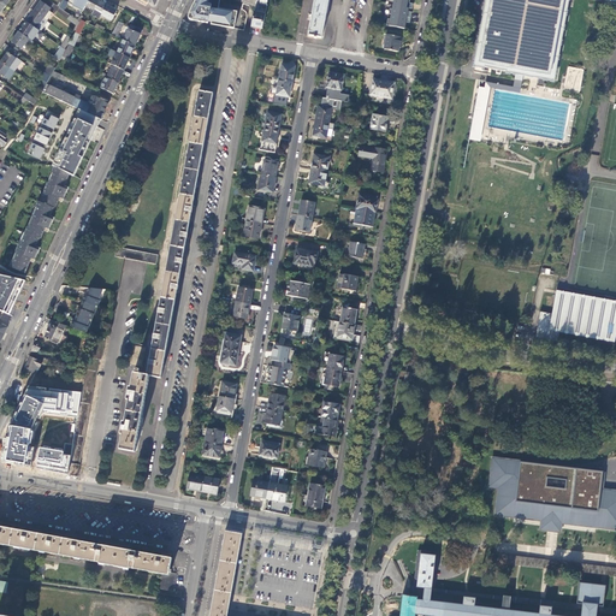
[(99,3),(94,0),(89,0),(86,7),(94,11),(99,3)]
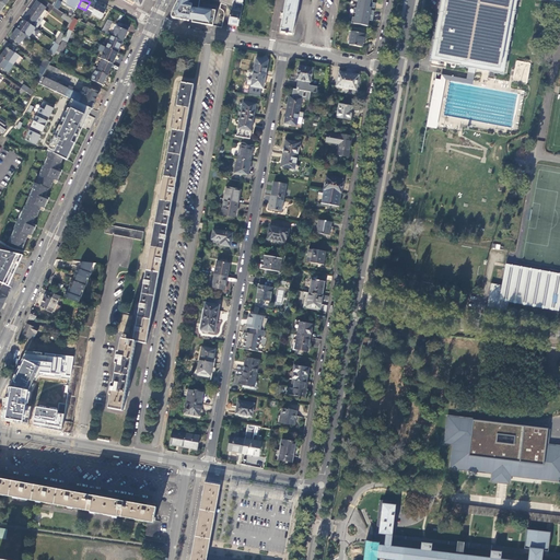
[(177,0),(172,12),(175,19),(189,22),(190,20),(193,21),(193,23),(213,27),(217,12),(199,9),(200,0),(177,0)]
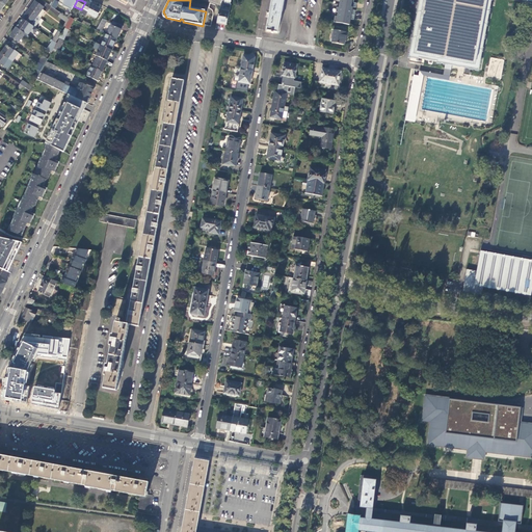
[(284,0),(271,0),(270,8),(267,26),(266,30),(277,32),(284,0)]
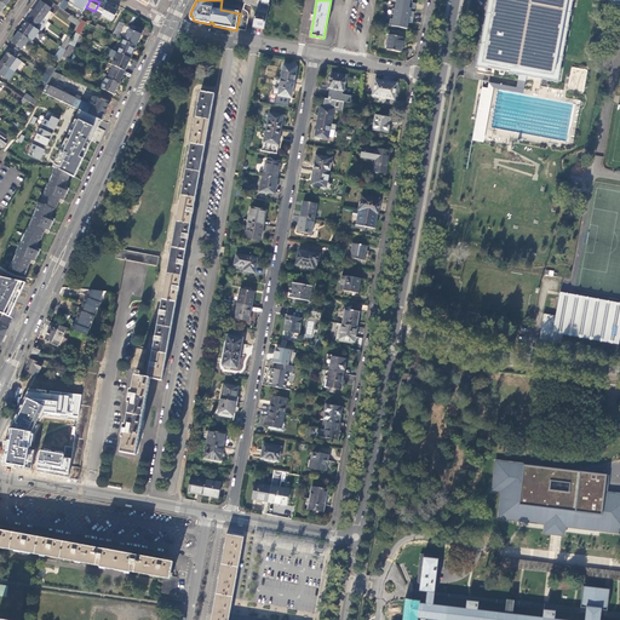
[(619,0),(489,0),(476,73),(489,76),(492,69),(520,74),(527,75),(557,81),(572,0),(619,0)]
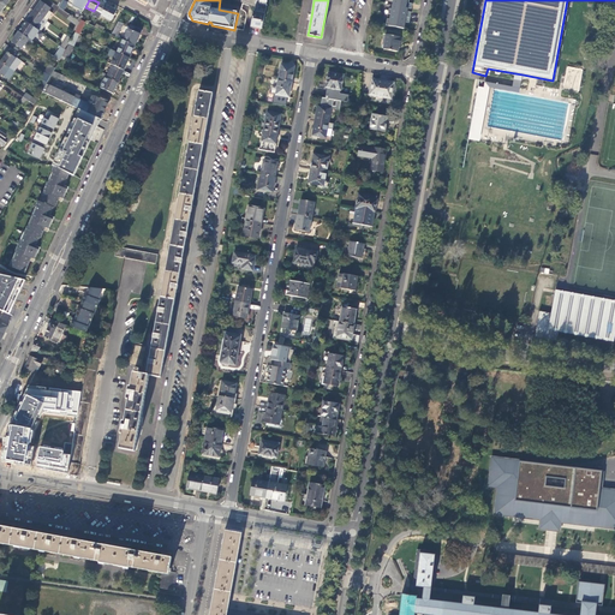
[(40,1),(33,11),(43,19),(47,22),(52,15),(48,12),(51,10),(40,1)]
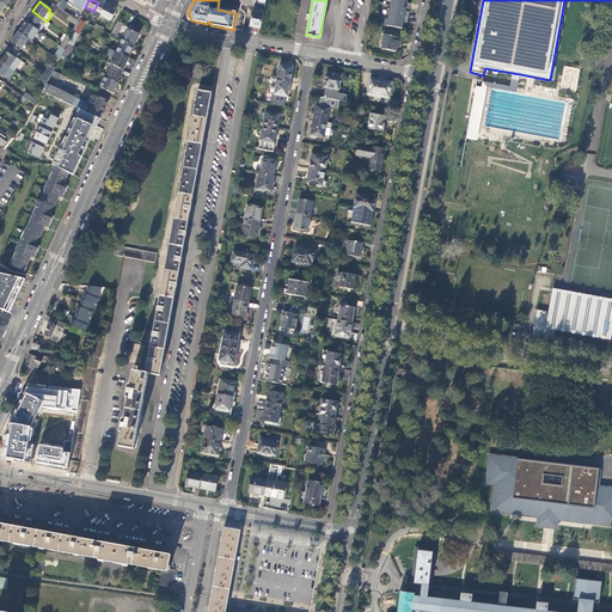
[(105,6),(98,2),(93,11),(101,16),(105,6)]
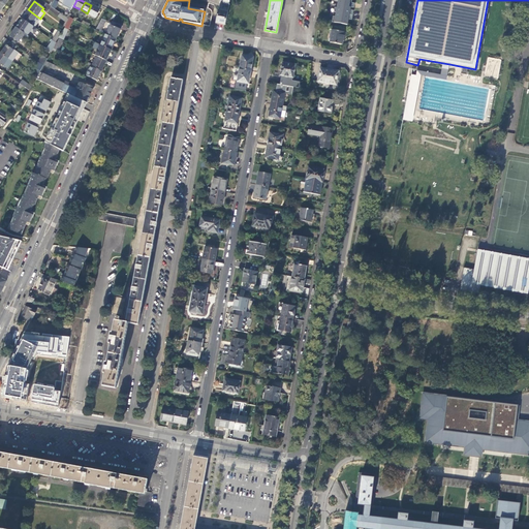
[(337,16),(348,18),(349,12),(351,12),(352,7),(350,7),(351,4),(339,2),(337,16)]
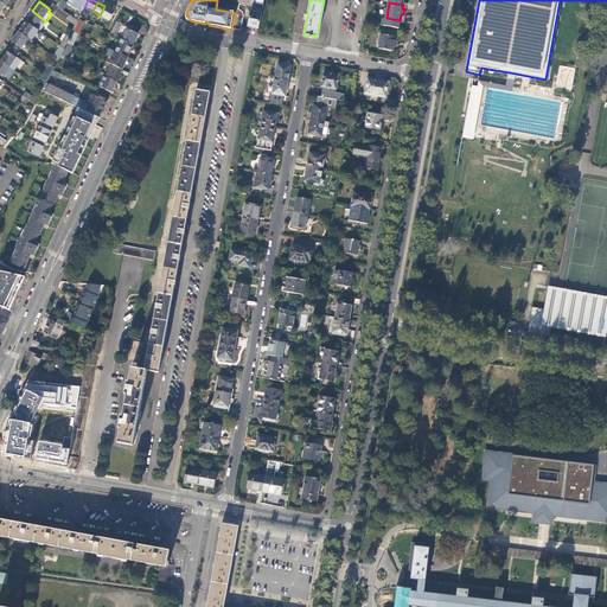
[(115,12),(104,6),(100,16),(109,21),(115,12)]
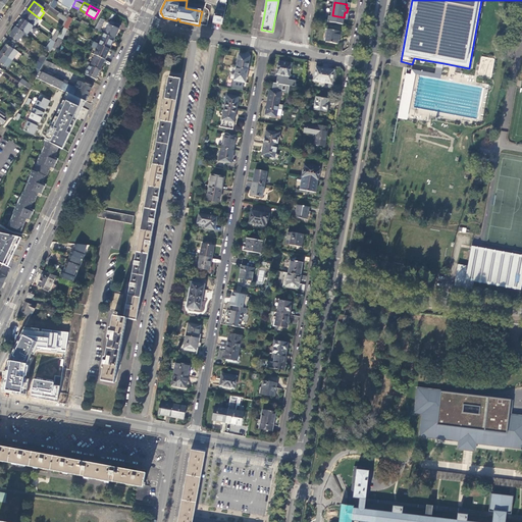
[(215,5),(212,23),(221,25),(224,7),(215,5)]
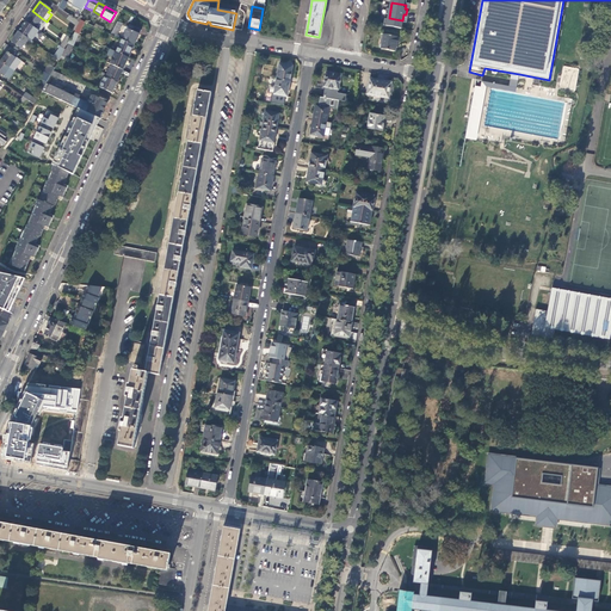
[(43,19),(32,11),(25,22),(36,29),(43,19)]
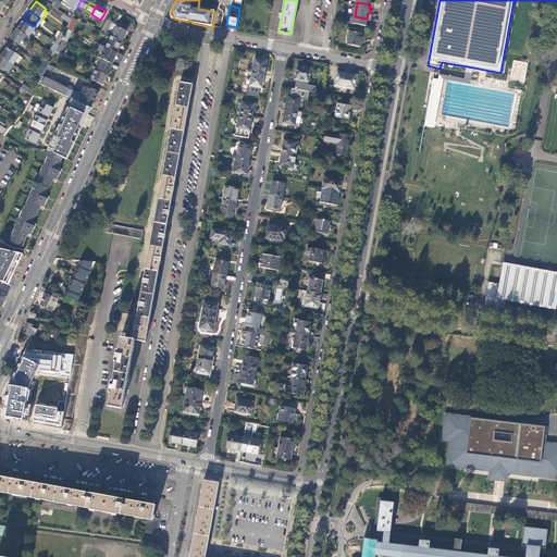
[(72,21),(70,20),(63,14),(60,17),(69,23),(66,26),(69,28),(72,21)]
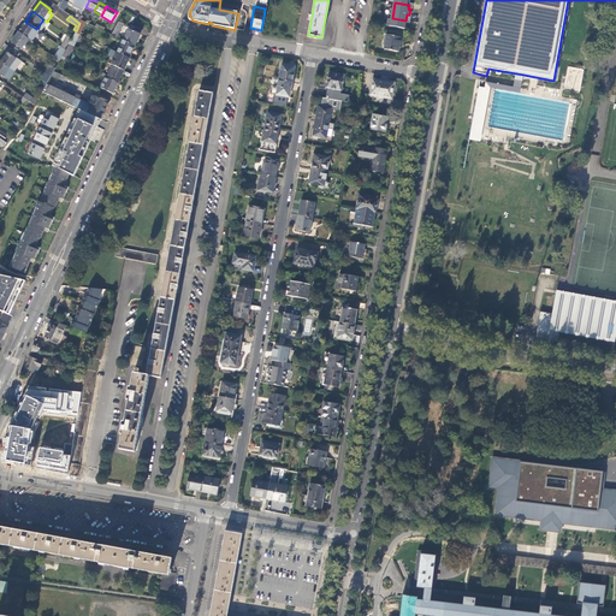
[(47,22),(43,19),(36,29),(41,33),(48,22),(47,22)]
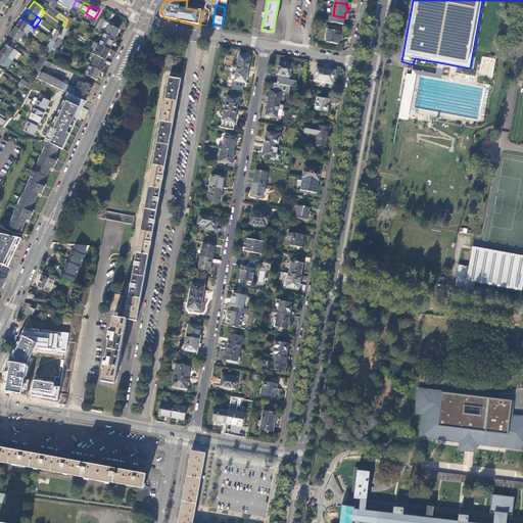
[(72,19),(68,17),(67,19),(64,27),(63,29),(66,30),(72,19)]
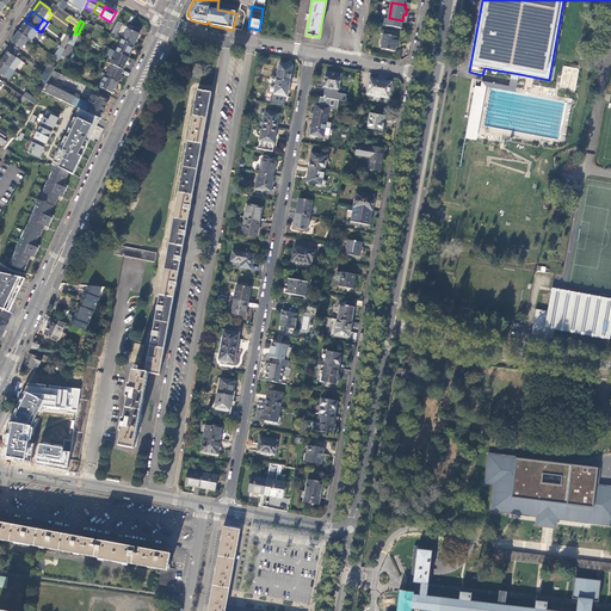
[(25,22),(18,31),(29,39),(31,41),(35,37),(38,39),(42,34),(41,32),(36,29),(25,22)]
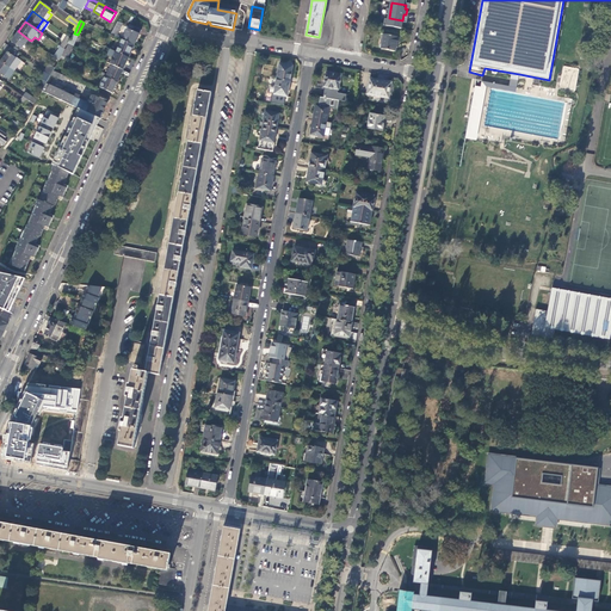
[(122,24),(117,22),(111,35),(121,39),(134,45),(141,31),(129,25),(123,38),(116,36),(122,24)]
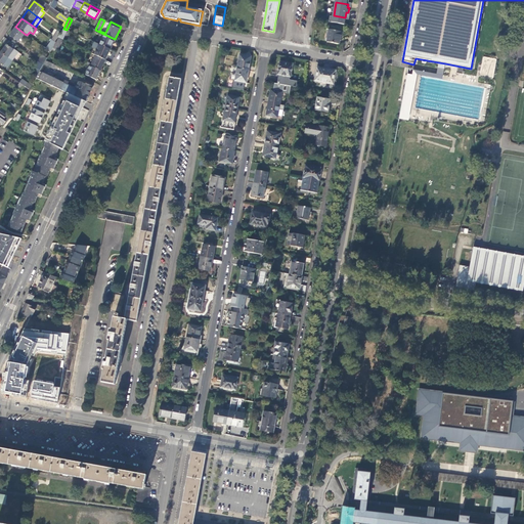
[(25,34),(15,27),(9,36),(18,42),(19,40),(25,34)]
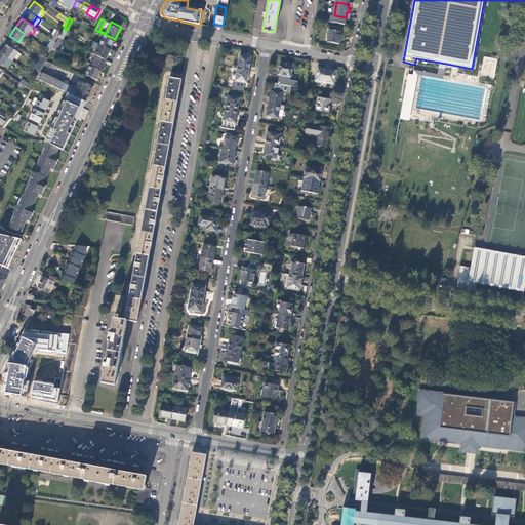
[(328,42),(338,44),(339,41),(341,41),(342,32),(329,30),(327,43),(328,42)]
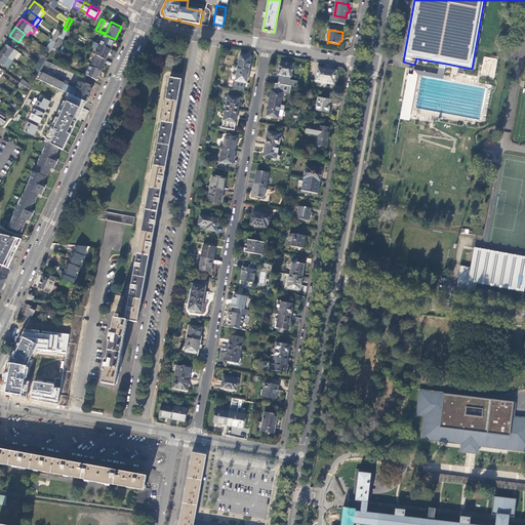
[(59,35),(61,34),(57,32),(52,40),(55,43),(58,38),(59,35)]
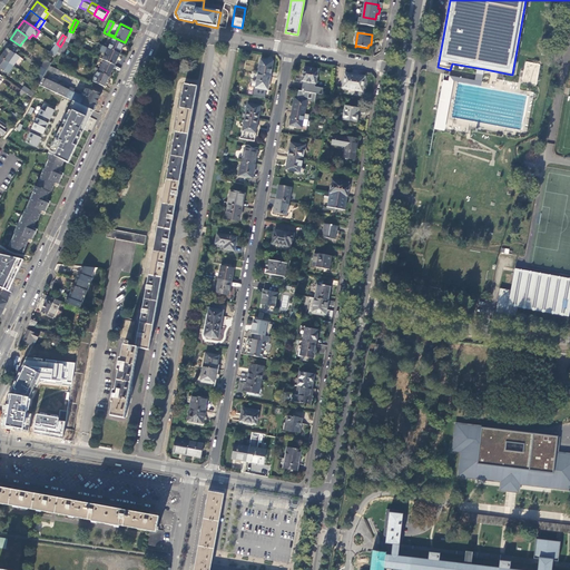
[(29,38),(27,37),(21,43),(23,46),(25,43),(27,46),(31,39),(29,38)]
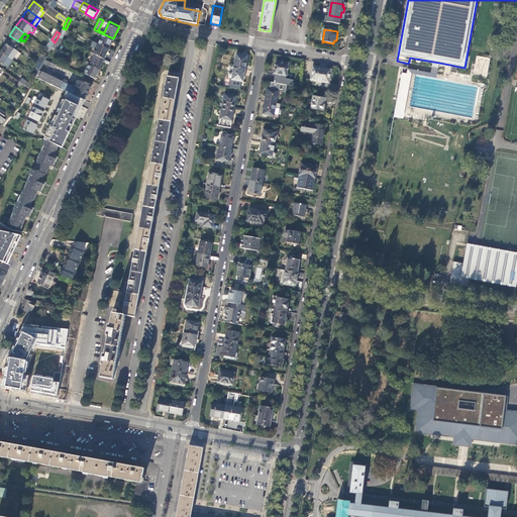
[(109,49),(113,38),(102,33),(97,44),(109,49)]
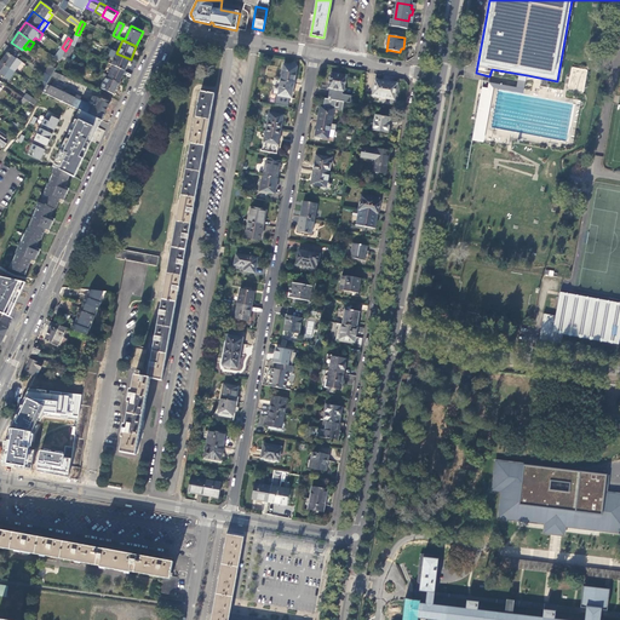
[(65,51),(62,47),(59,46),(58,49),(59,50),(56,56),(52,52),(50,55),(59,62),(65,51)]
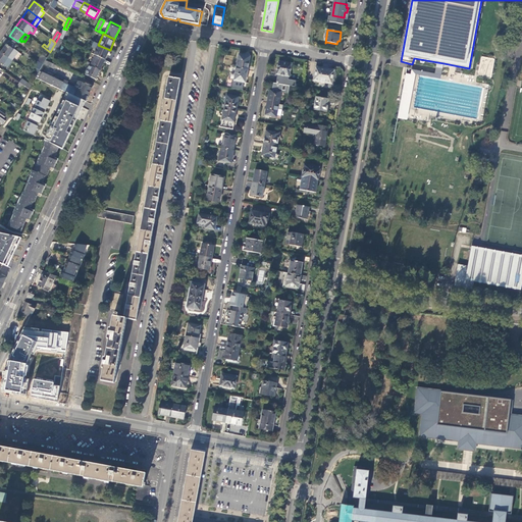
[(16,46),(9,41),(1,52),(8,58),(16,46)]
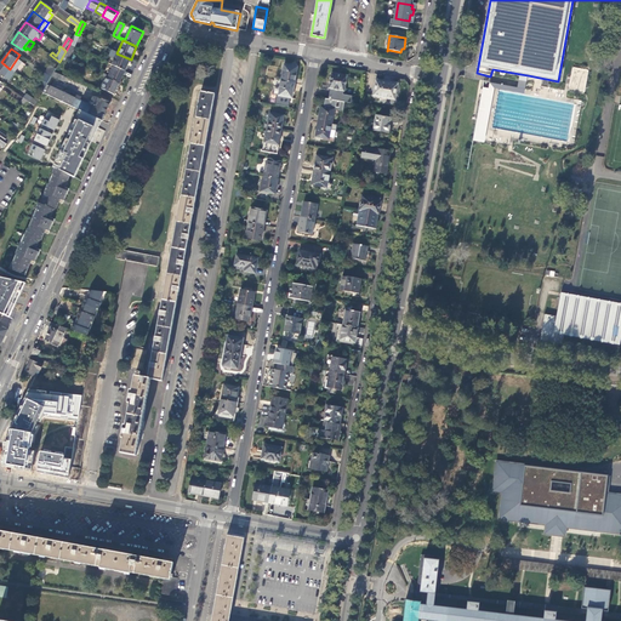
[(125,72),(131,60),(117,53),(110,66),(113,66),(125,72)]
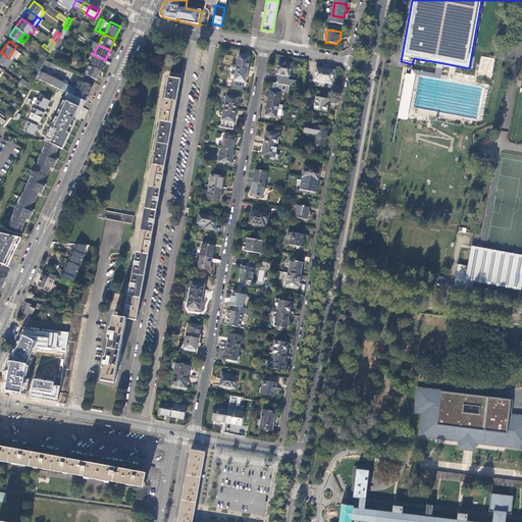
[(8,58),(1,52),(0,53),(0,61),(4,65),(8,58)]
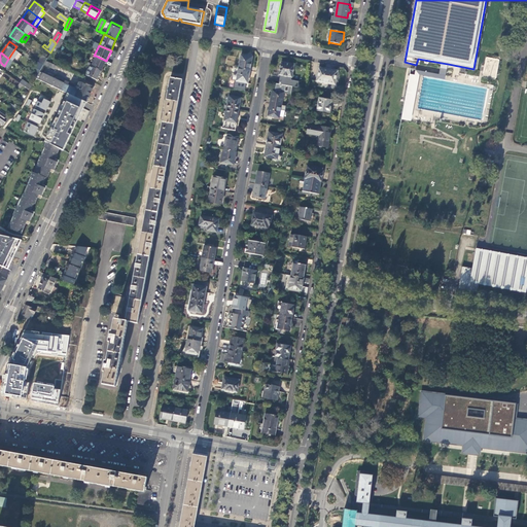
[(242,55),(239,69),(250,71),(253,57),(242,55)]
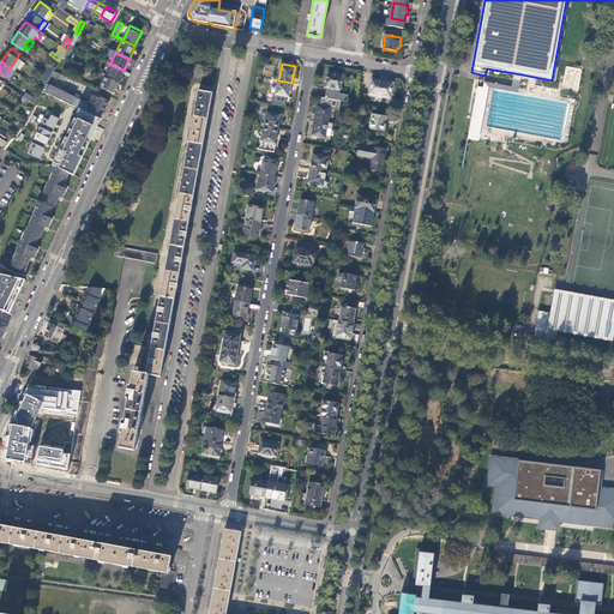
[(54,72),(54,71),(55,68),(49,65),(44,72),(50,77),(54,72)]
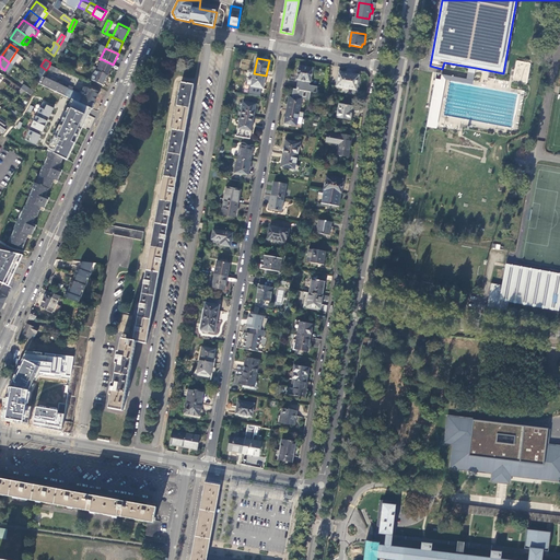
[(107,76),(113,65),(102,59),(98,69),(97,71),(107,76)]
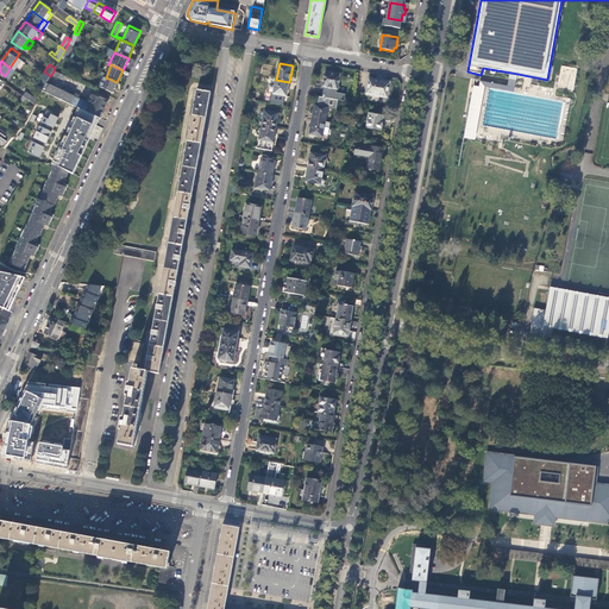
[(557,87),(572,90),(578,69),(563,66),(557,87)]
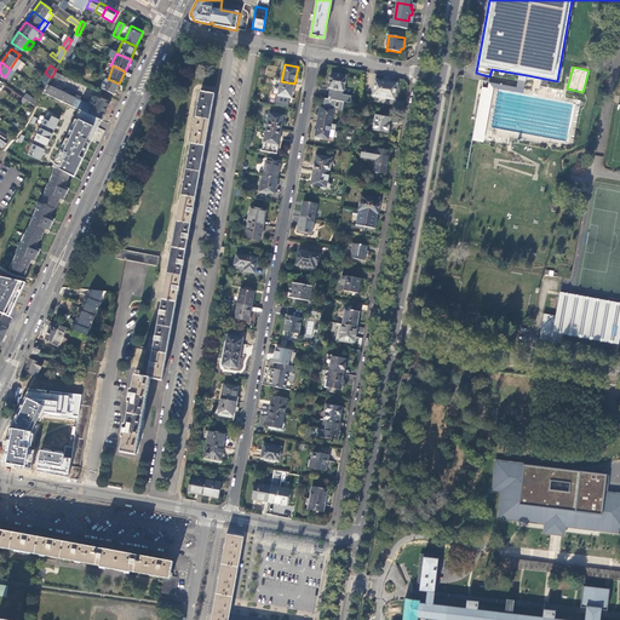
[(51,78),(45,73),(40,80),(45,82),(47,85),(51,78)]
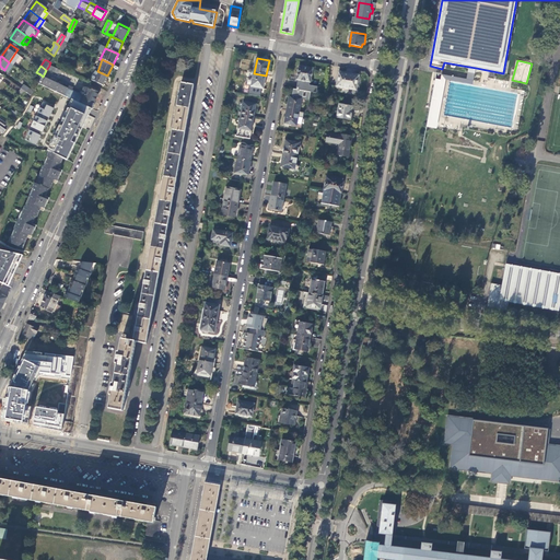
[(59,71),(49,66),(46,70),(57,74),(59,71)]
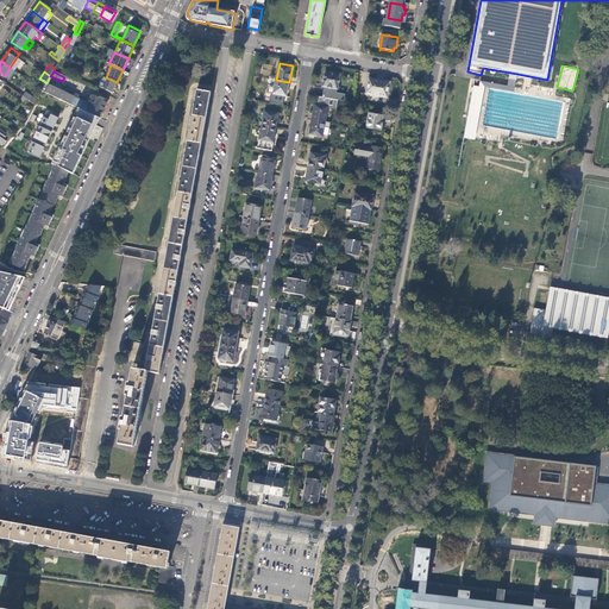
[(345,94),(337,93),(337,89),(340,75),(326,71),(322,87),(325,87),(322,96),(338,100),(344,101),(345,94)]
